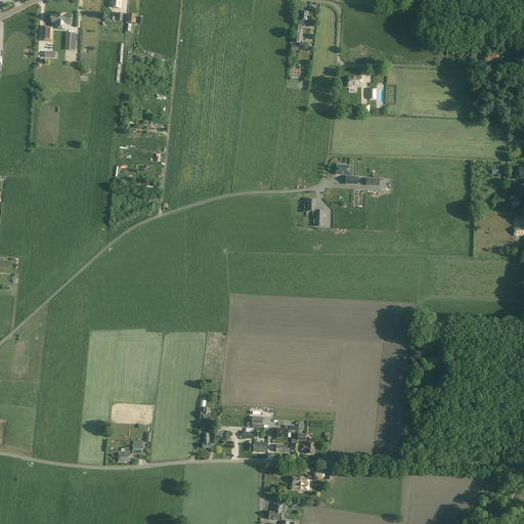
[(301,12),(300,15),(298,15),(297,25),(305,26),(306,22),(307,22),(309,13),(301,12)]
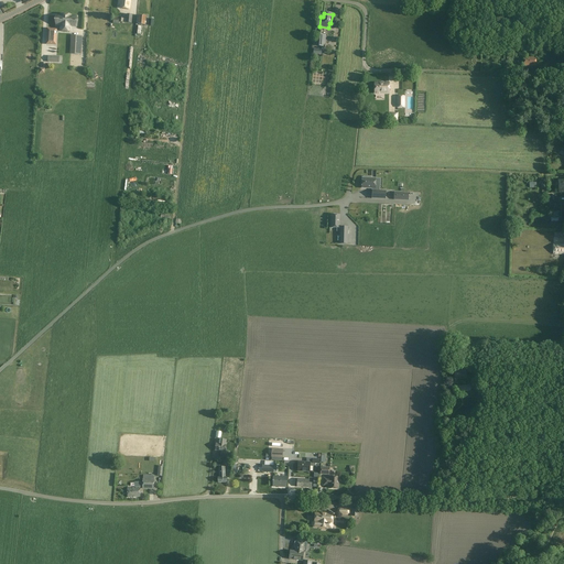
[(61,32),(61,31),(71,31),(71,26),(76,26),(77,17),(71,17),(71,15),(61,15),(57,15),(56,25),(57,25),(57,30),(47,29),(46,44),(55,45),(55,38),(56,39),(57,31),(61,32)]
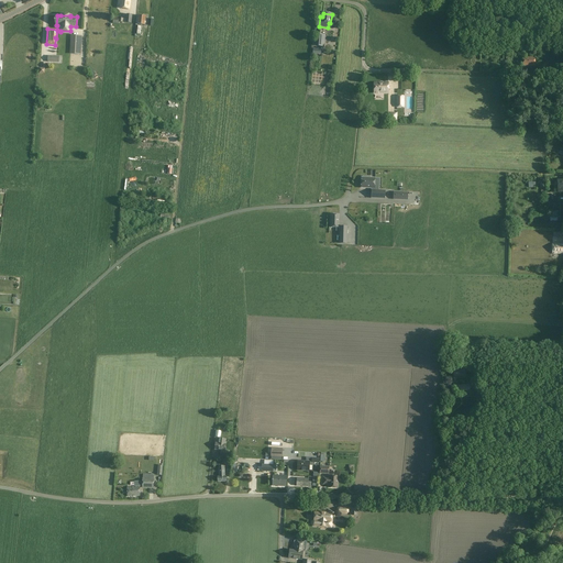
[(145,25),(145,17),(136,15),(136,23),(138,23),(138,24),(145,25)]
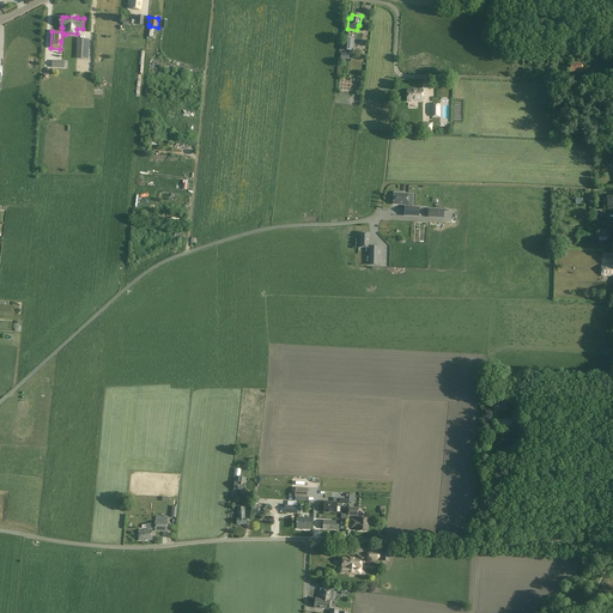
[(353,52),(354,38),(343,37),(341,50),(353,52)]
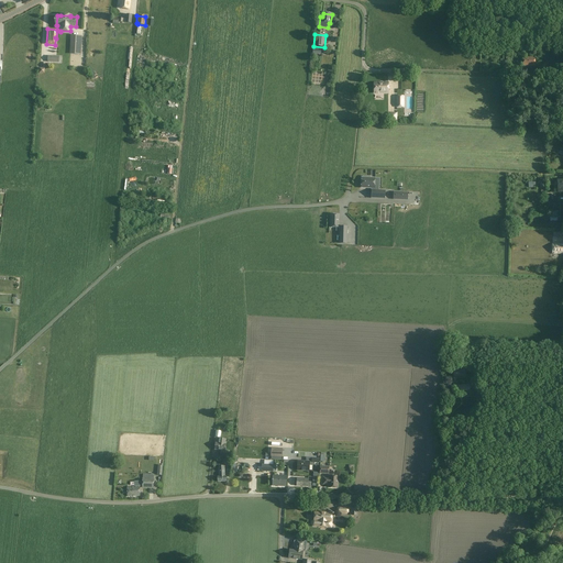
[(72,36),(70,51),(76,51),(81,51),(81,36),(72,36)]
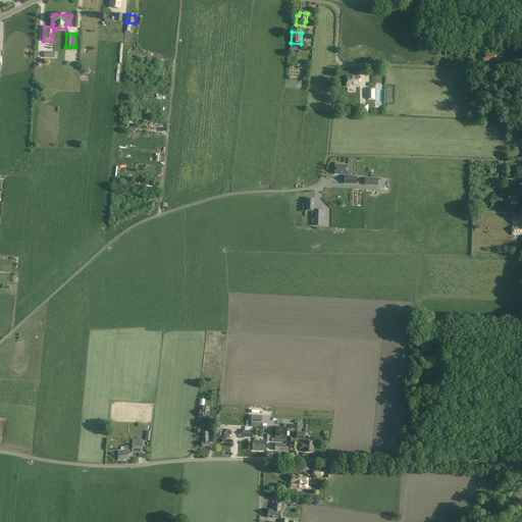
[(496,62),(496,53),(485,53),(485,62),(496,62)]
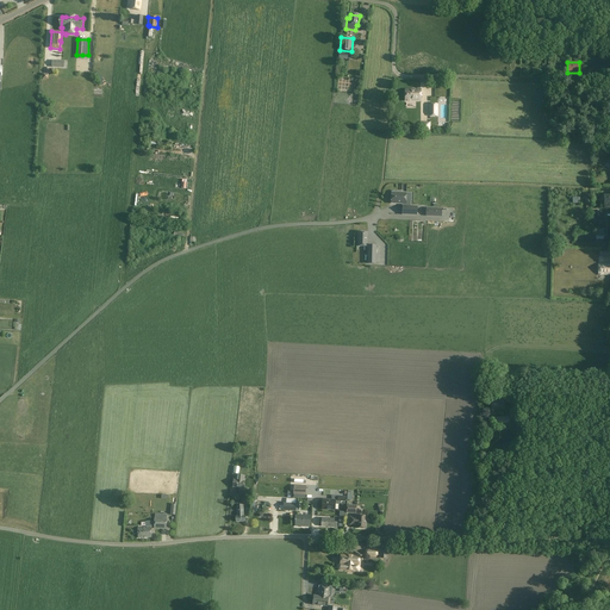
[(405,101),(421,101),(421,89),(405,89),(405,101)]
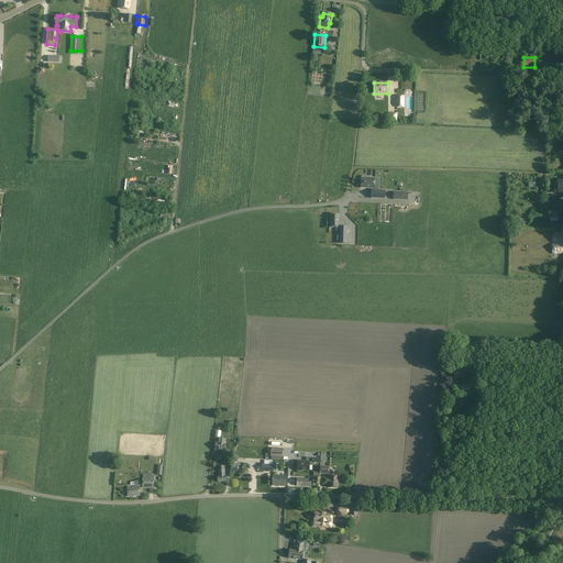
[(363,176),(363,178),(362,178),(361,188),(373,188),(373,190),(372,190),(372,198),(385,199),(385,190),(378,190),(379,185),(375,185),(375,178),(366,178),(366,177),(363,176)]
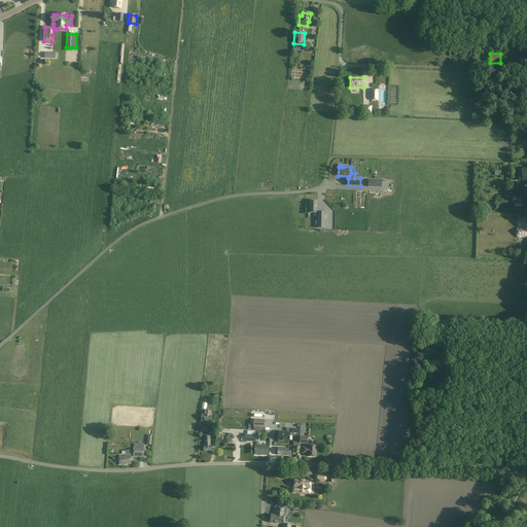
[(317,213),(317,201),(310,201),(309,213),(317,213)]
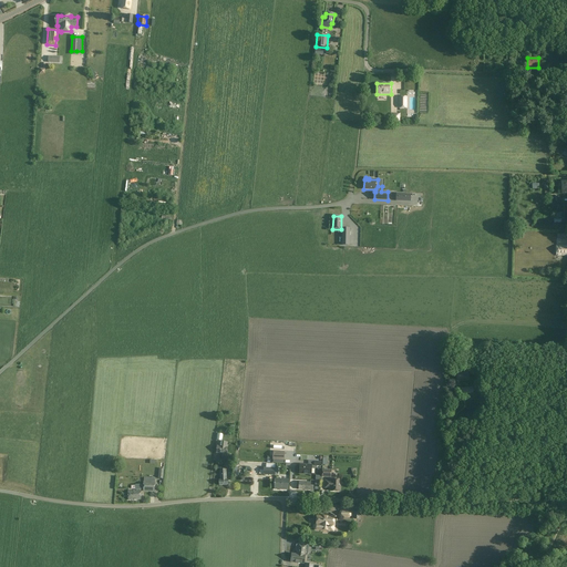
[(534,225),(547,225),(546,220),(545,222),(545,216),(534,217),(534,225)]
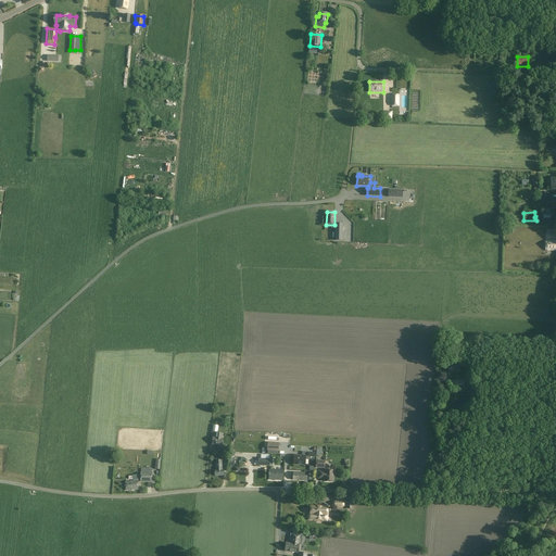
[(555,241),(545,241),(545,251),(555,251),(555,241)]
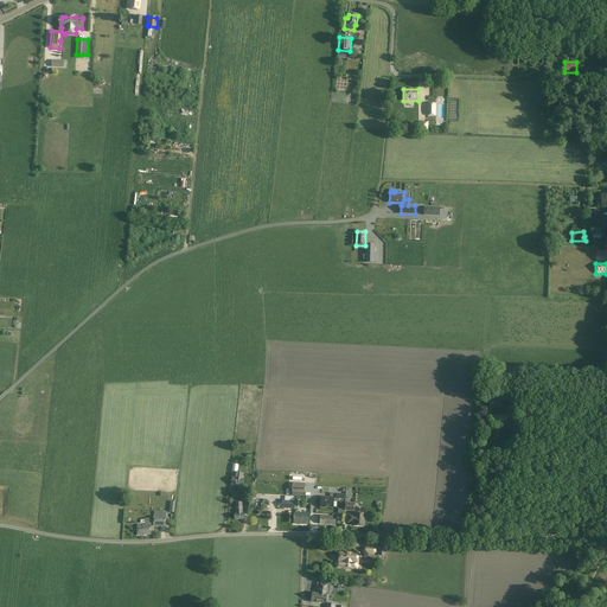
[(232,478),(231,485),(242,486),(243,474),(236,473),(236,478),(232,478)]
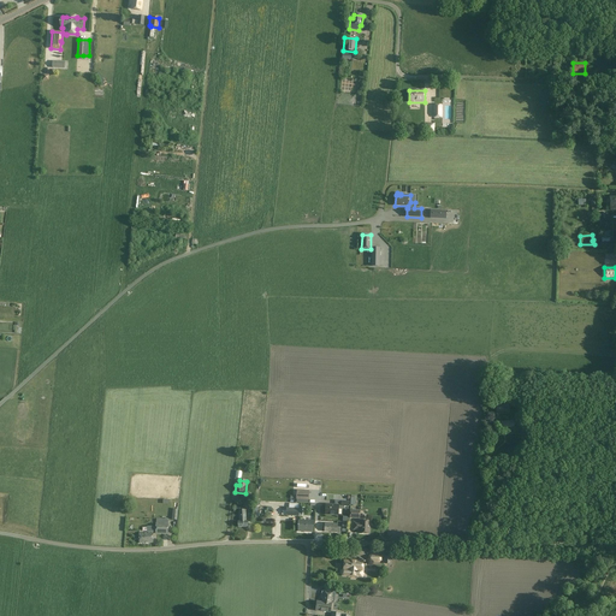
[(309,491),(297,491),(297,499),(308,501),(309,491)]
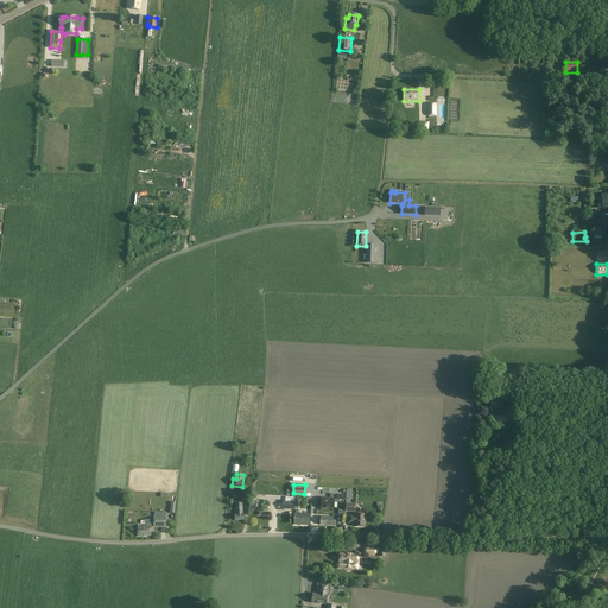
[(322,507),(334,508),(335,498),(322,498),(322,507)]
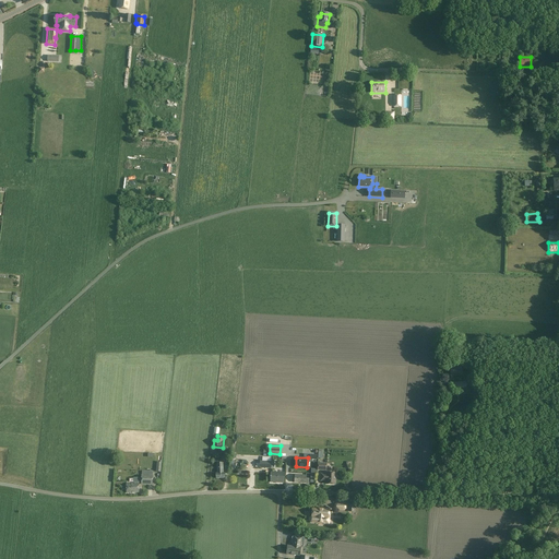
[(216,463),(217,474),(216,474),(216,478),(225,478),(225,473),(223,473),(223,463),(216,463)]
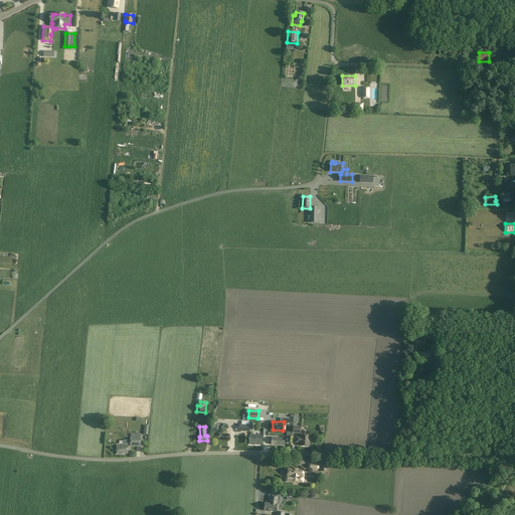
[(250,432),(250,435),(249,435),(249,445),(262,445),(263,436),(255,436),(255,432),(251,432),(250,432)]
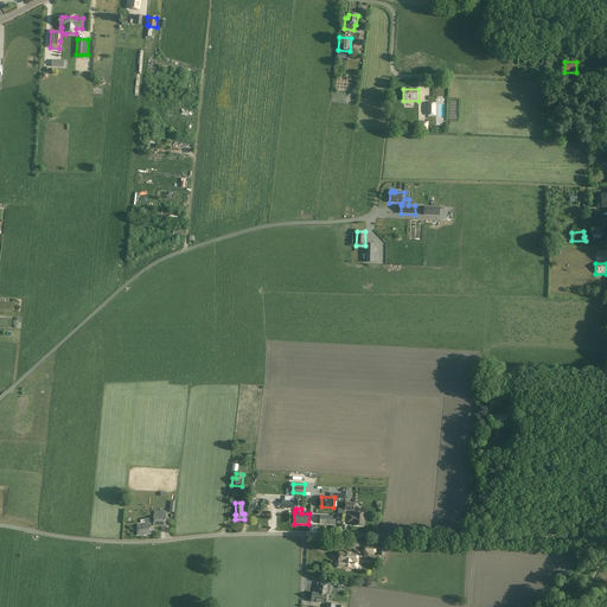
[(166,517),(161,517),(161,511),(154,511),(154,516),(153,516),(153,526),(166,526),(166,517)]
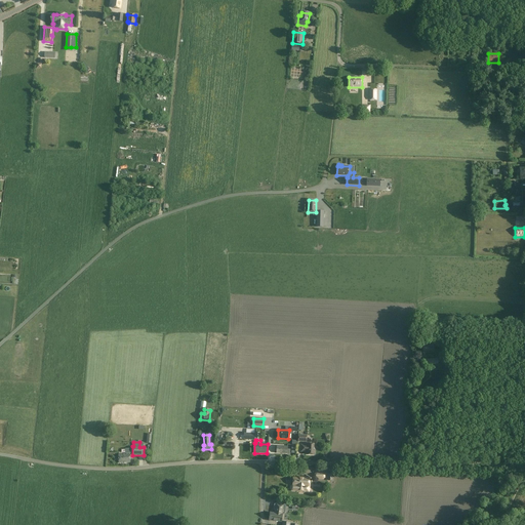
[(301,445),(301,451),(307,452),(307,455),(315,455),(316,444),(308,444),(308,446),(301,445)]
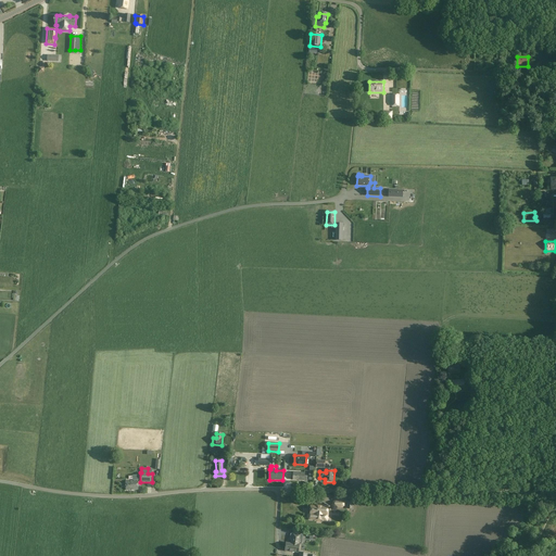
[(138,481),(137,481),(137,480),(138,480),(138,476),(133,476),(133,480),(134,480),(134,481),(126,481),(126,491),(138,490),(138,481)]
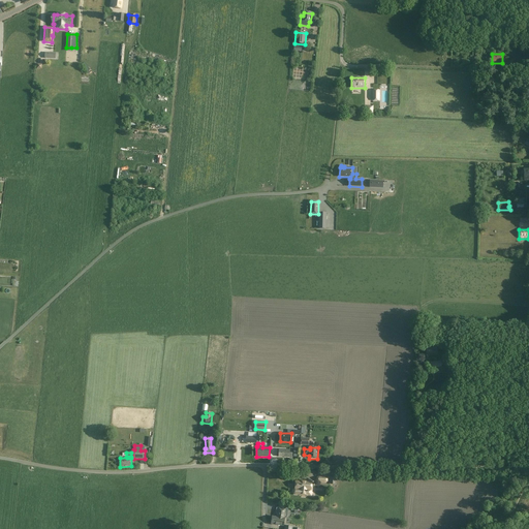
[(296,481),(296,490),(294,490),(293,491),(293,493),(293,494),(296,495),(310,495),(311,491),(312,483),(312,481),(306,481),(306,483),(296,481)]
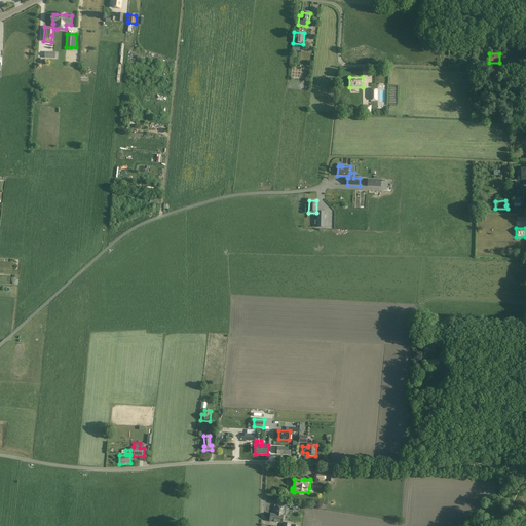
[(269,521),(277,522),(283,523),(284,515),(285,515),(286,512),(284,511),(284,506),(276,505),(275,515),(270,514),(269,521)]
